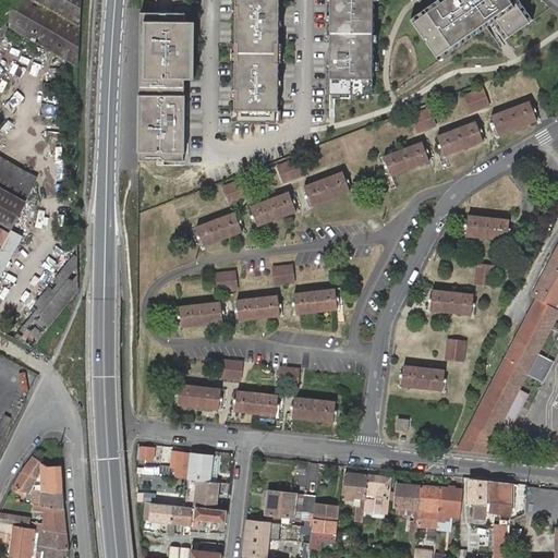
[(81,5),(81,0),(0,0),(0,247),(11,229),(26,202),(0,186),(0,41),(9,26),(79,65),(81,5)]
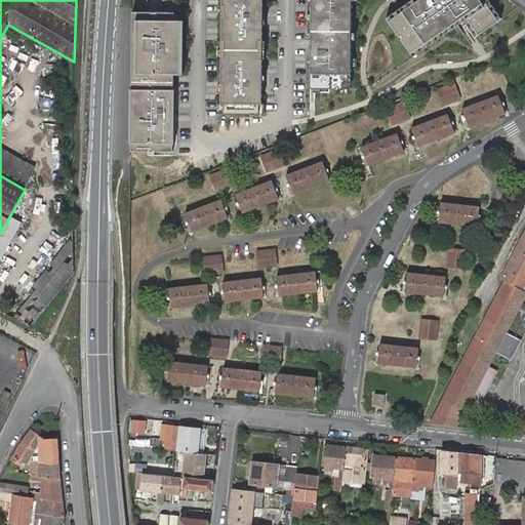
[(217,89),(217,101),(219,101),(219,111),(255,111),(255,101),(258,101),(258,55),(256,55),(256,43),(258,43),(258,0),(217,0),(218,8),(220,8),(220,16),(218,16),(217,42),(220,42),(220,55),(217,55),(217,81),(219,81),(219,89),(217,89)]
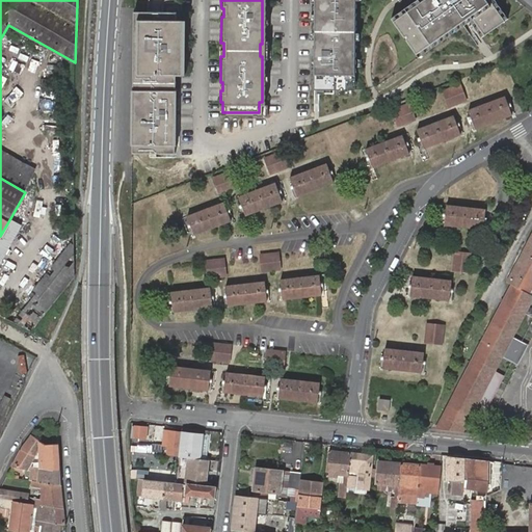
[(353,0),(314,0),(314,20),(354,21),(353,0)]
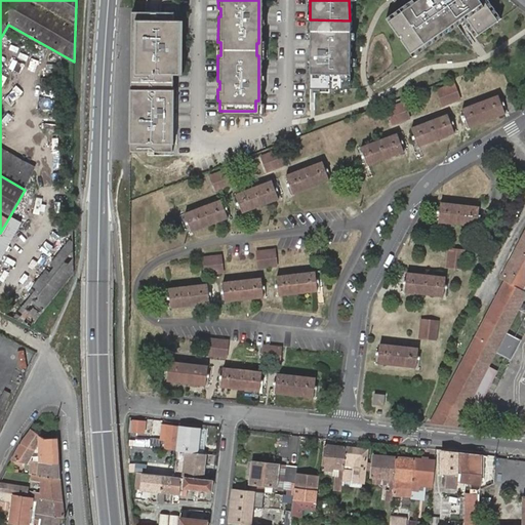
[(412,0),(401,8),(412,24),(414,23),(416,26),(414,27),(423,41),(463,13),(477,33),(496,18),(484,0),(412,0)]
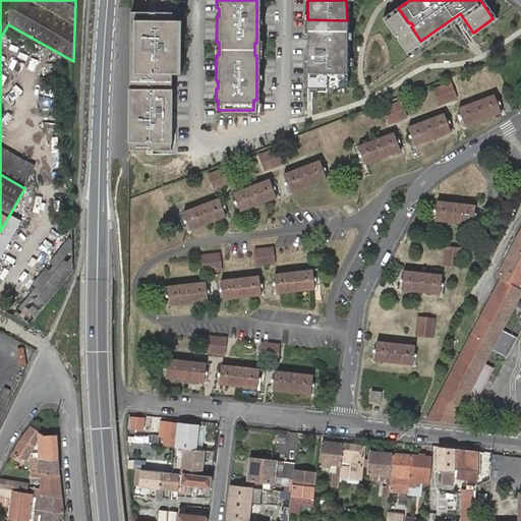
[(131,8),(126,147),(143,148),(150,148),(168,149),(174,9),(131,8)]
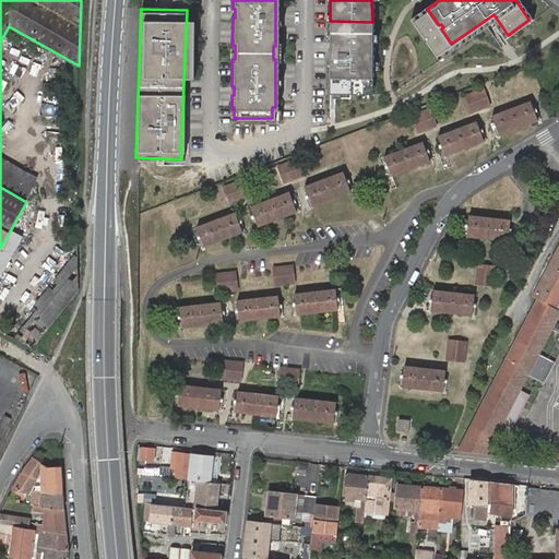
[(372,22),(330,21),(329,92),(371,92),(372,22)]
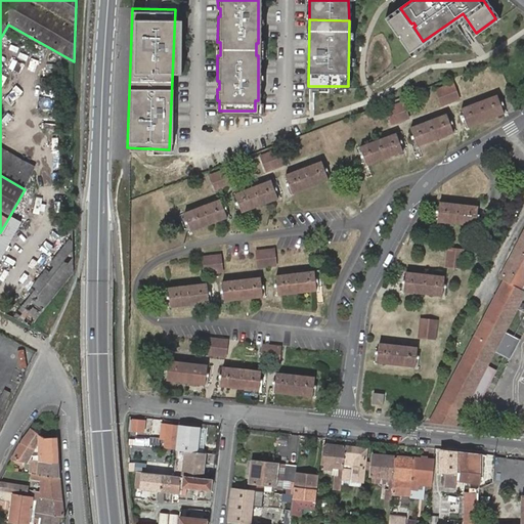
[(453,81),(436,87),(442,102),(459,96),(453,81)]
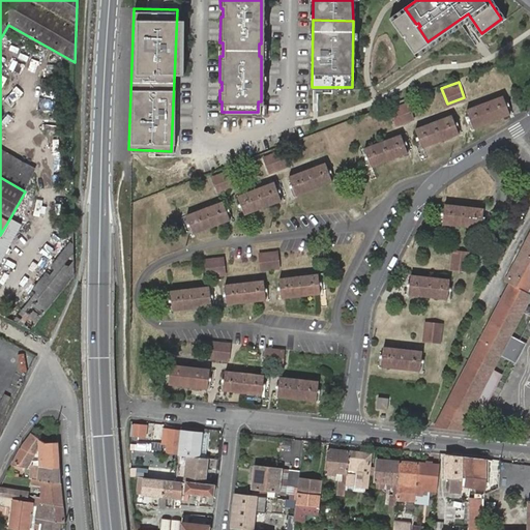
[(502,93),(466,107),(472,126),(508,113),(502,93)]
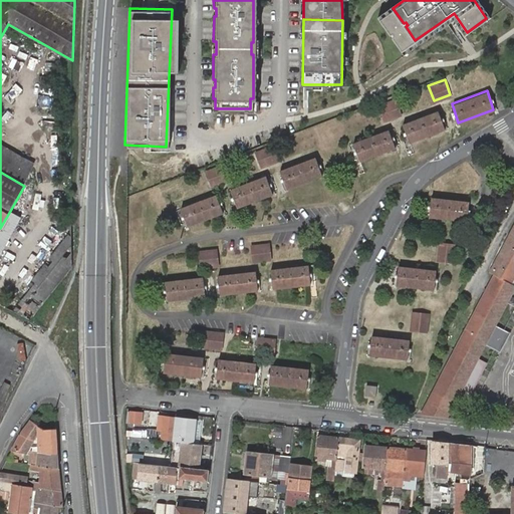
[(395,98),(378,104),(383,118),(400,112),(395,98)]
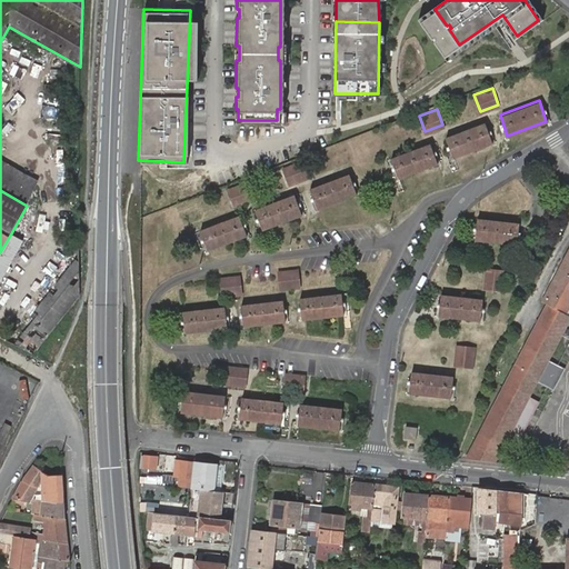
[(485,121),(445,136),(452,156),(491,141),(485,121)]
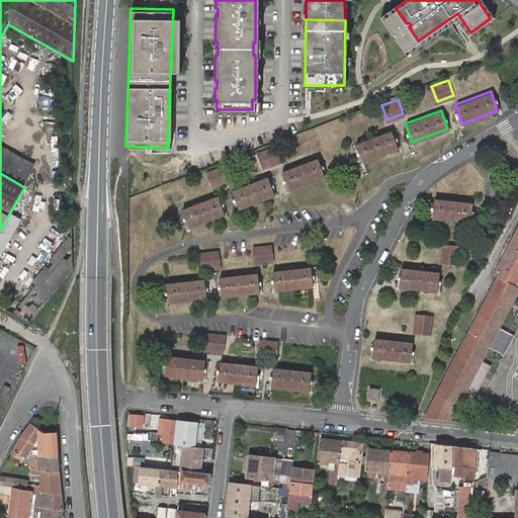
[(354,143),(361,161),(398,147),(391,128),(354,143)]
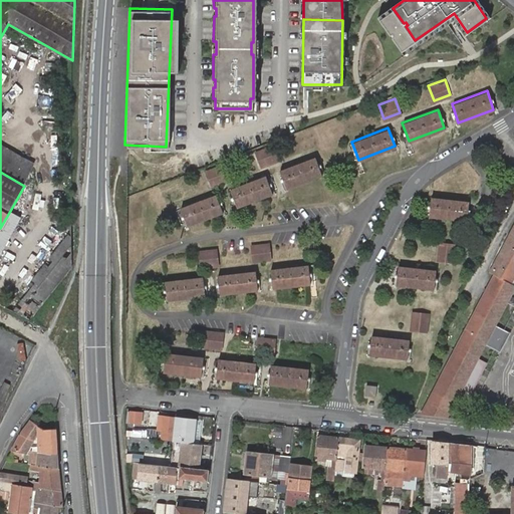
[(272,145),(255,151),(261,166),(278,159),(272,145)]
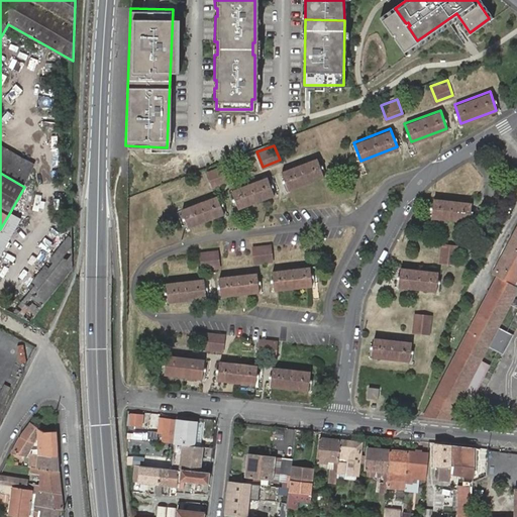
[(281,169),(288,188),(323,175),(316,157),(281,169)]
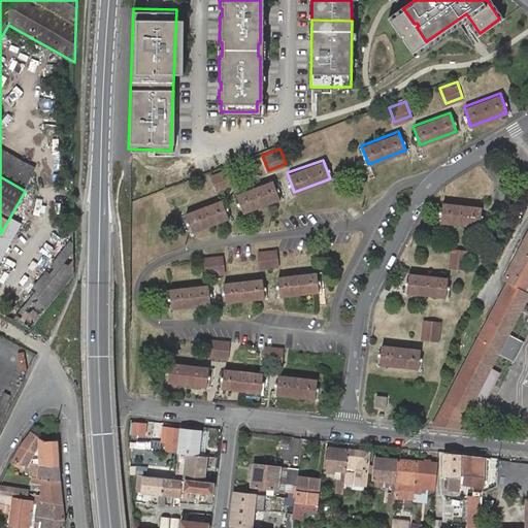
[(228,167),(210,174),(217,189),(233,183),(228,167)]
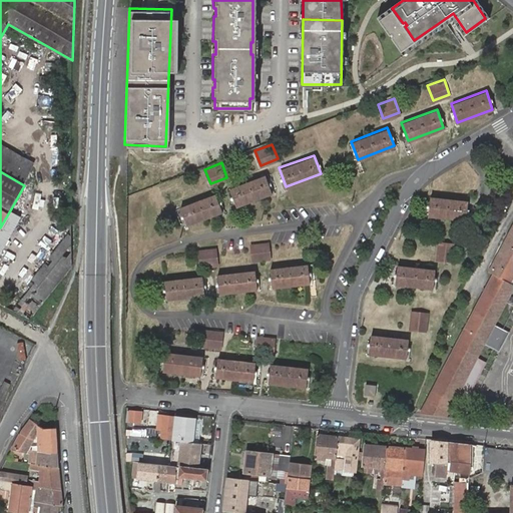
[(229,186),(235,204),(272,191),(265,173),(229,186)]
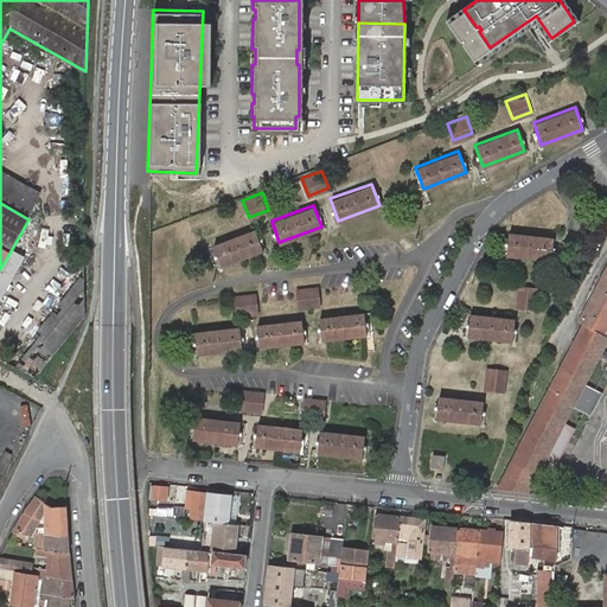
[(212,243),(221,264),(262,249),(255,228),(212,243)]
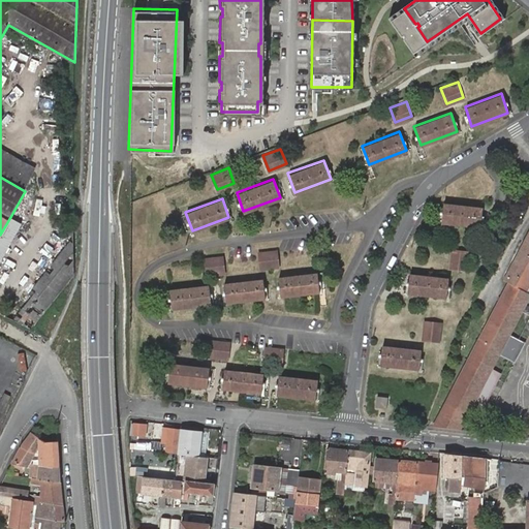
[(442,200),(440,220),(477,225),(480,206),(442,200)]
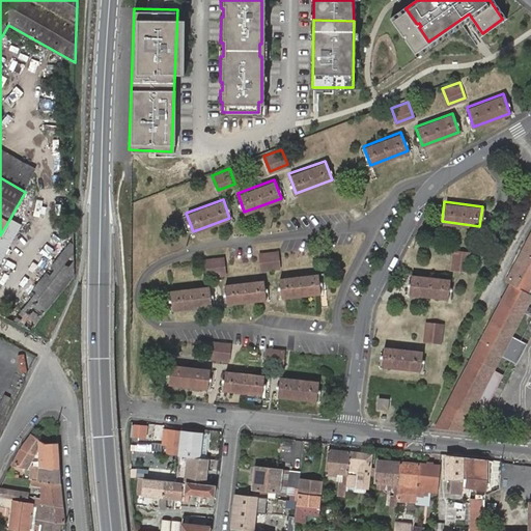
[(530,279),(530,228),(504,279),(509,281),(487,322),(508,333),(526,300),(530,292),(526,290),(530,279)]
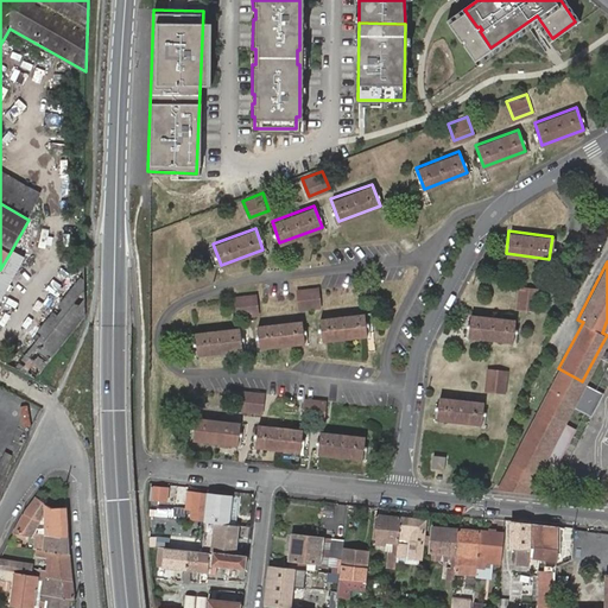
[(7,363),(36,378),(57,350),(86,316),(84,265),(7,363)]
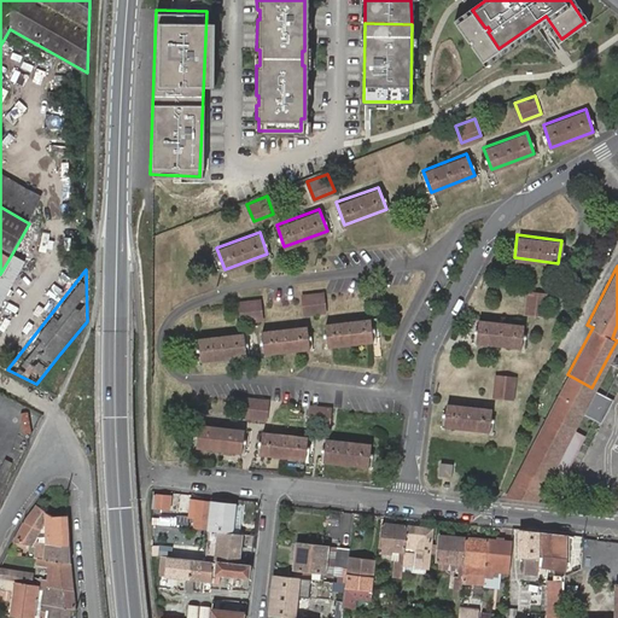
[(525,289),(523,310),(542,313),(544,291),(525,289)]
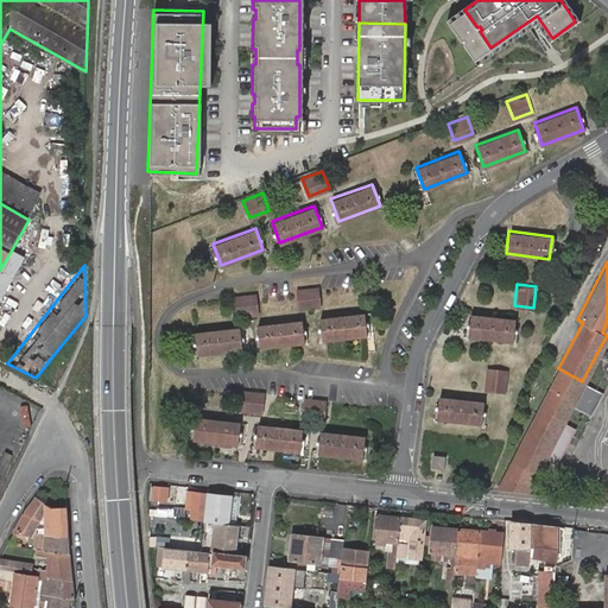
[(297,290),(299,309),(322,306),(320,287),(297,290)]
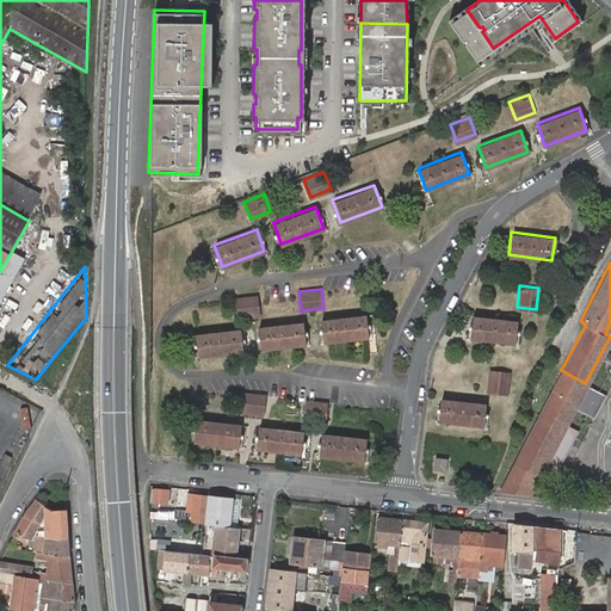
[(236,298),(239,318),(260,315),(259,296),(236,298)]
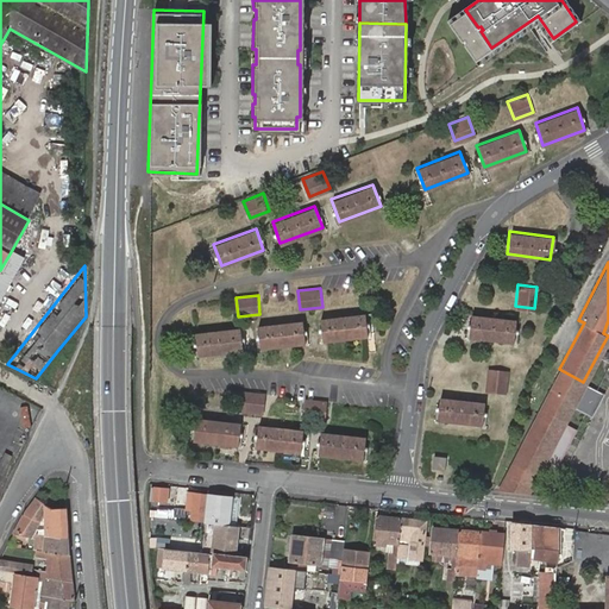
[(320,319),(322,343),(368,337),(364,313),(320,319)]
